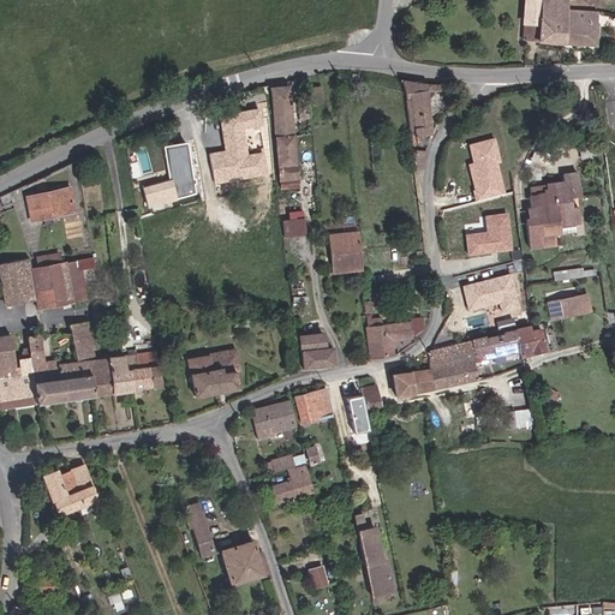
[(566,42),(567,11),(566,0),(544,0),(542,25),(526,24),(524,40),(566,42)]
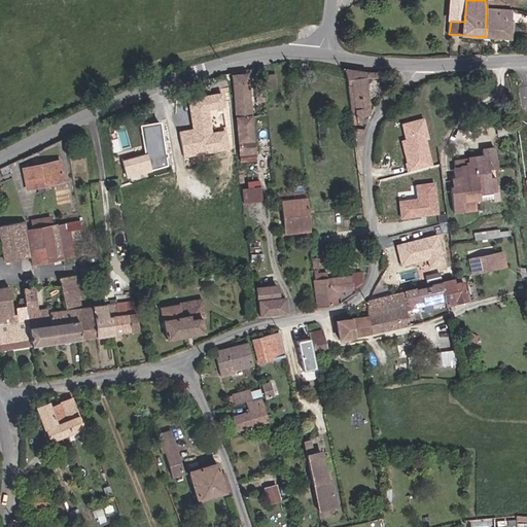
[(464,22),(466,0),(452,0),(451,21),(464,22)]
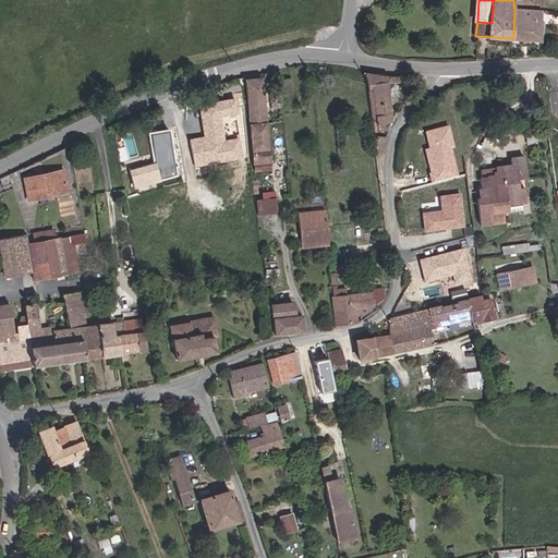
[(542,11),(514,10),(513,38),(541,41),(542,38),(543,11),(542,11)]
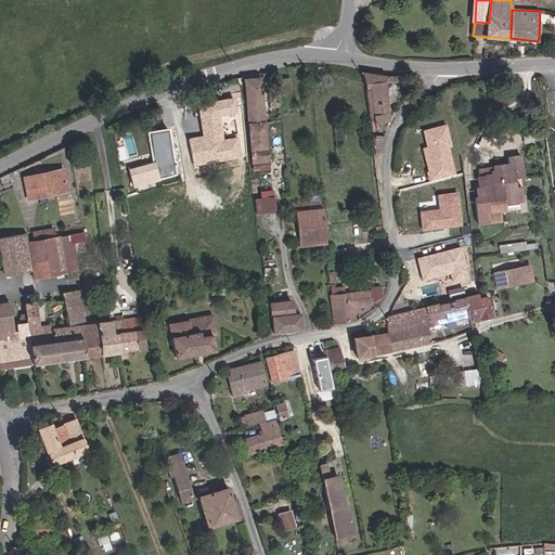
[(382,76),(361,73),(364,89),(368,89),(374,124),(388,121),(382,81),(390,81),(390,77),(382,76)]
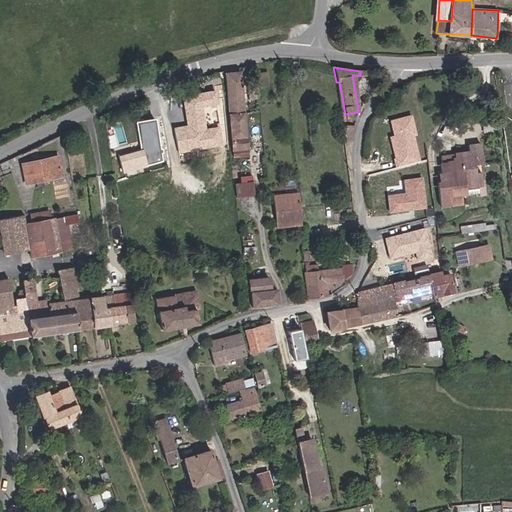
[(229,115),(242,114),(238,73),(225,74),(229,115)]
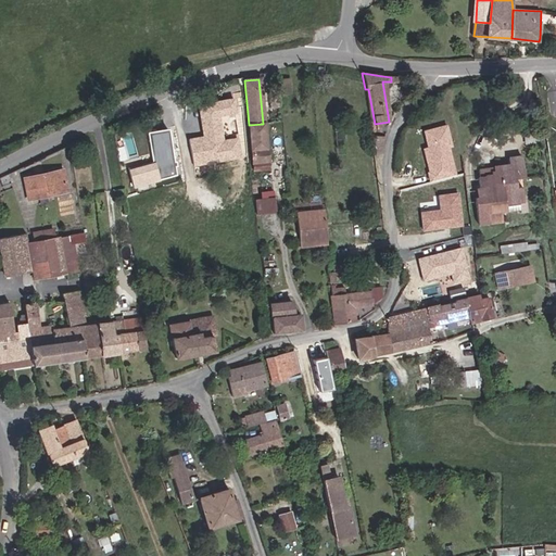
[(279,80),(280,97),(290,96),(289,79),(279,80)]
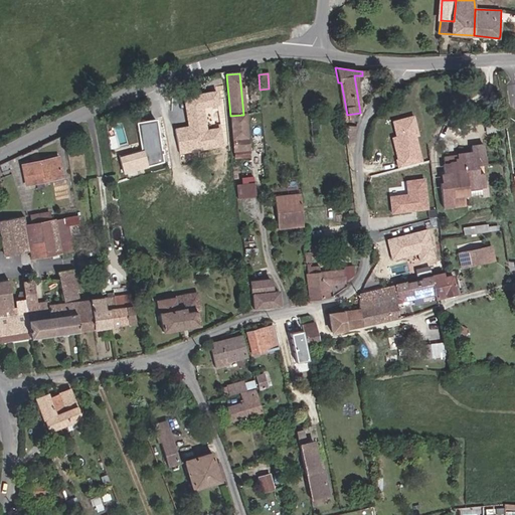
[(341,82),(338,82),(337,82),(342,115),(347,115),(341,82)]
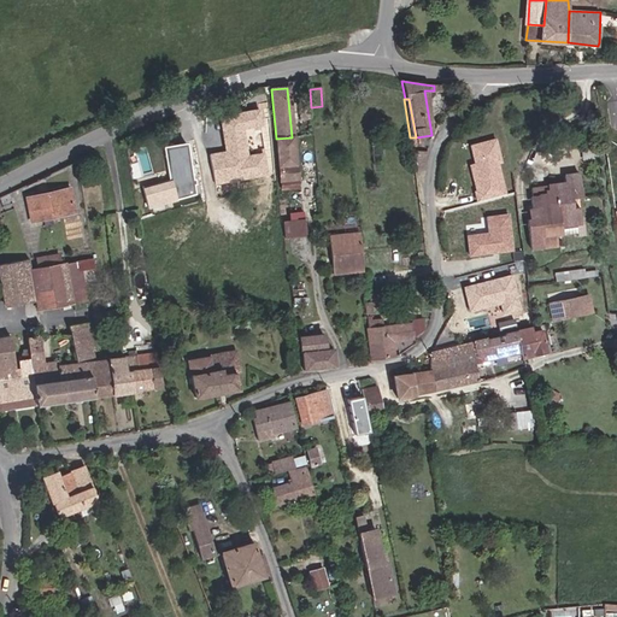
[(266,175),(263,154),(247,157),(242,128),(262,124),(258,110),(238,113),(238,116),(221,119),(225,147),(227,147),(228,152),(210,156),(215,184),(266,175)]
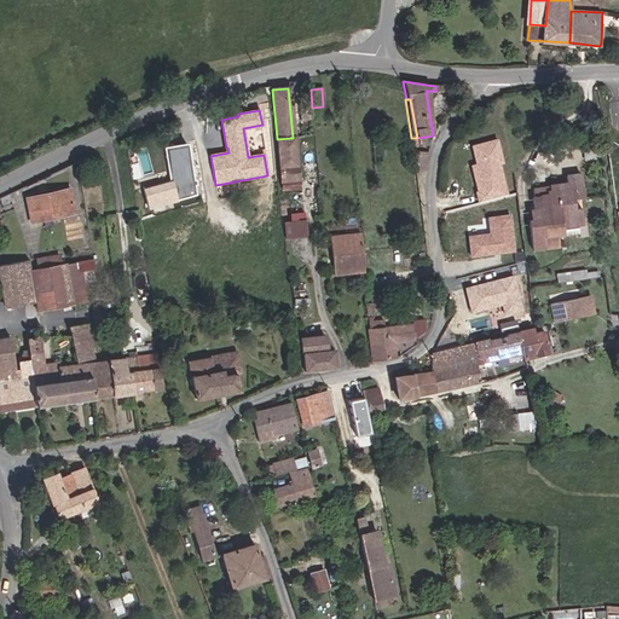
[(293,138),(277,139),(281,183),(298,180),(293,138)]
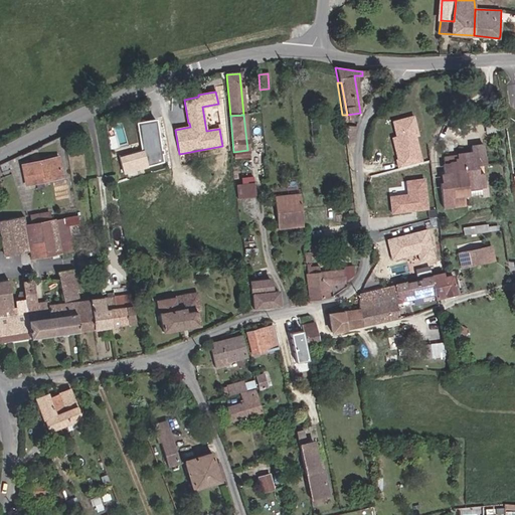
[(422,160),(415,135),(418,134),(413,115),(393,120),(397,135),(392,136),(398,158),(396,158),(398,166),(422,160)]
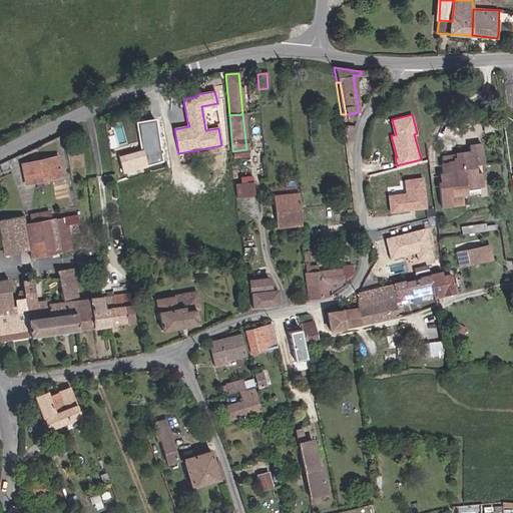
[(161,162),(155,119),(136,122),(137,131),(140,130),(142,150),(118,157),(122,173),(161,162)]
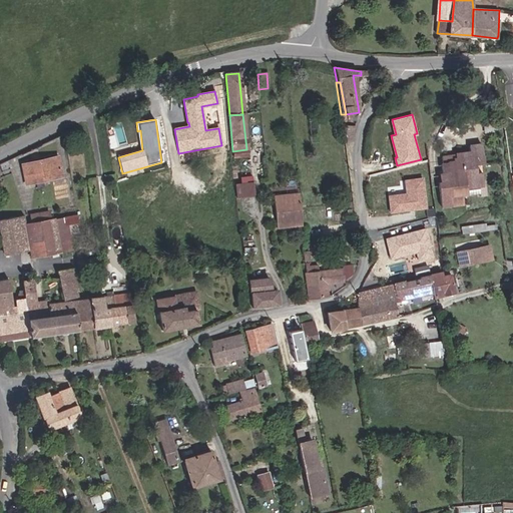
[(346,141),(351,142),(354,127),(344,127),(346,141)]
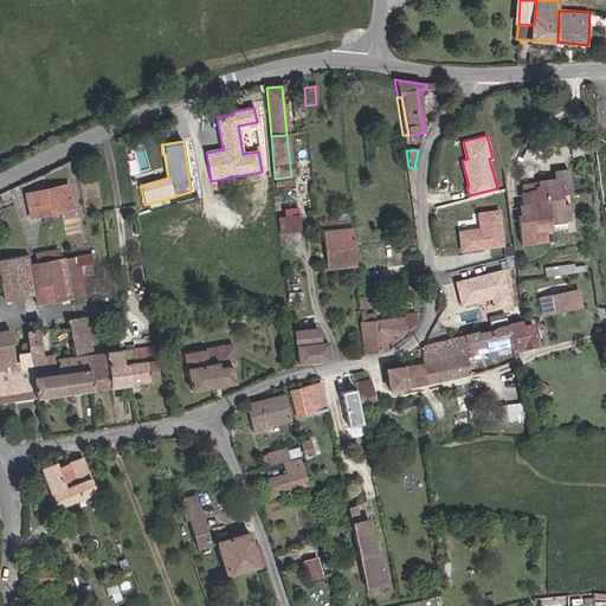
[(573,220),(572,205),(563,206),(561,195),(566,195),(565,188),(574,187),(573,173),(558,174),(559,182),(548,184),(548,182),(539,182),(540,189),(536,189),(536,193),(532,193),(533,214),(519,216),(523,245),(535,244),(535,239),(549,238),(548,230),(554,229),(553,223),(568,221),(573,220)]
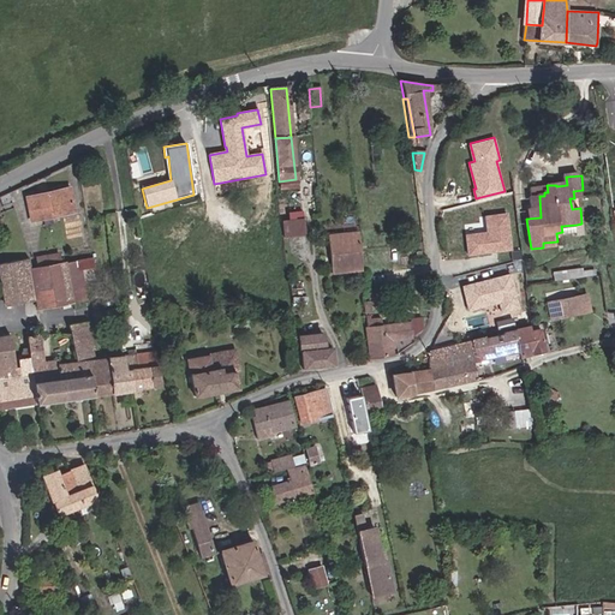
[(296,179),(279,181),(280,189),(298,187),(297,179),(296,179)]
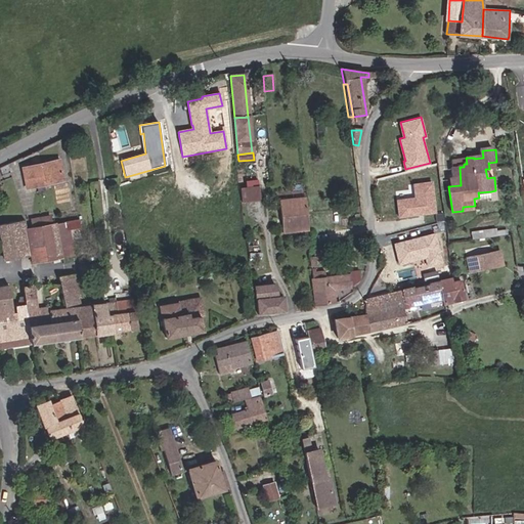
[(467,164),(466,158),(459,159),(460,167),(464,167),(464,164),(467,164)]
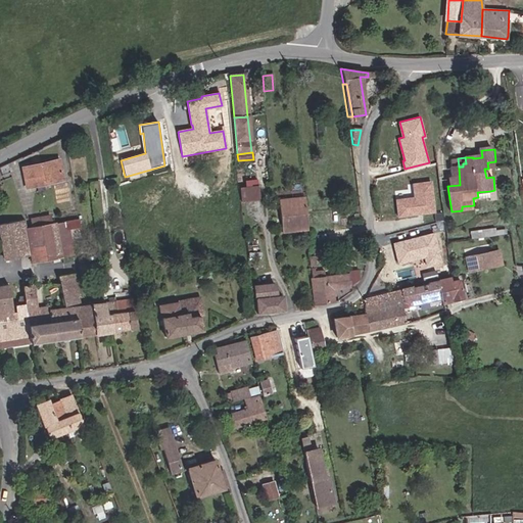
[(57,160),(22,169),(26,188),(61,179),(57,160)]
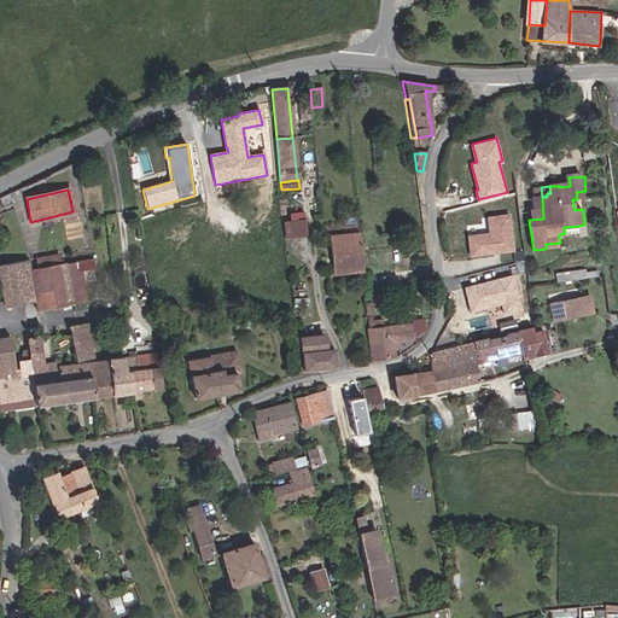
[(514,249),(509,213),(488,216),(490,232),(468,235),(471,255),(514,249)]
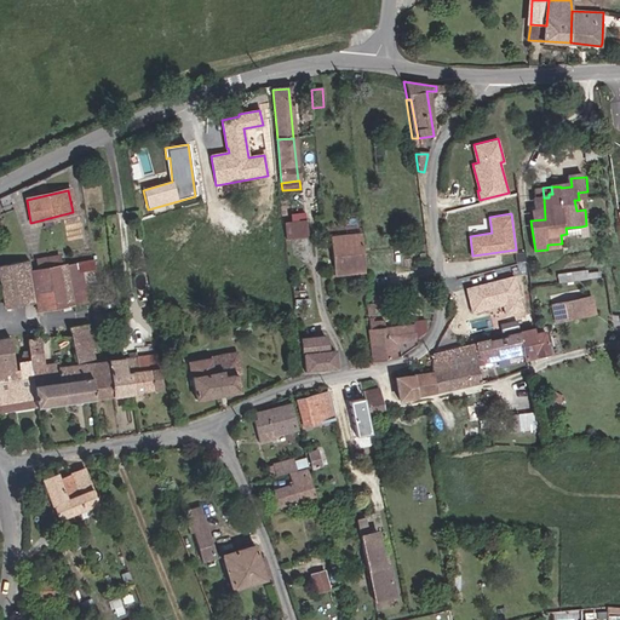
[(306,220),(283,224),(286,240),(308,237),(306,220)]
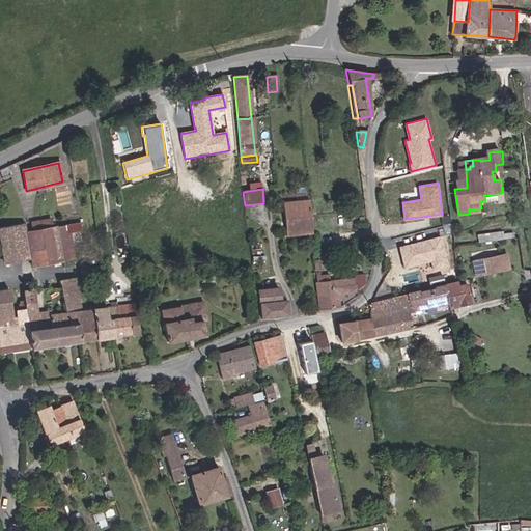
[(498,194),(484,195),(485,200),(485,203),(499,202),(498,194)]
